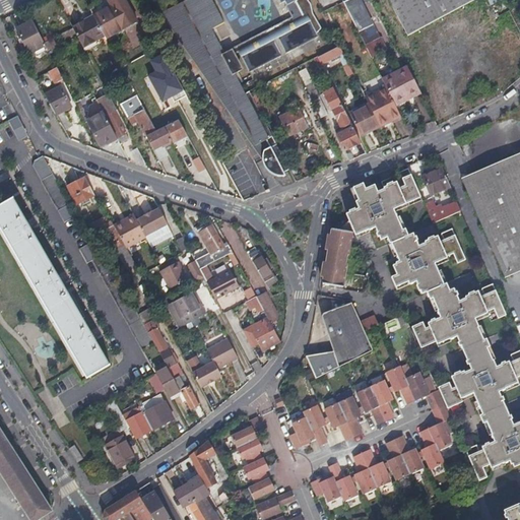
[(125,0),(108,0),(90,9),(94,16),(105,36),(107,39),(137,22),(125,0)]
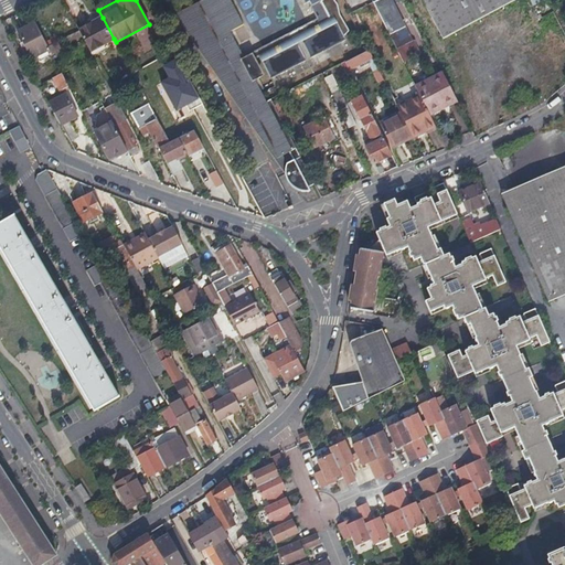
[(206,0),(177,17),(286,176),(286,170),(288,163),(284,157),(290,152),(295,160),(301,157),(285,126),(275,105),(272,99),(268,102),(257,82),(262,80),(253,63),(249,56),(246,57),(232,32),(246,24),(232,0),(206,0)]
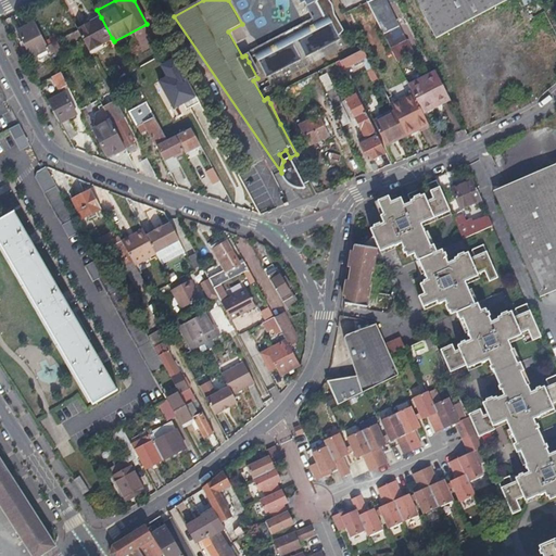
[(314,17),(245,55),(249,62),(258,57),(269,77),(304,59),(295,41),(300,39),(310,57),(343,38),(346,29),(342,16),(337,13),(335,2),(332,0),(299,0),(300,2),(302,2),(305,0),(308,4),(306,5),(314,17)]
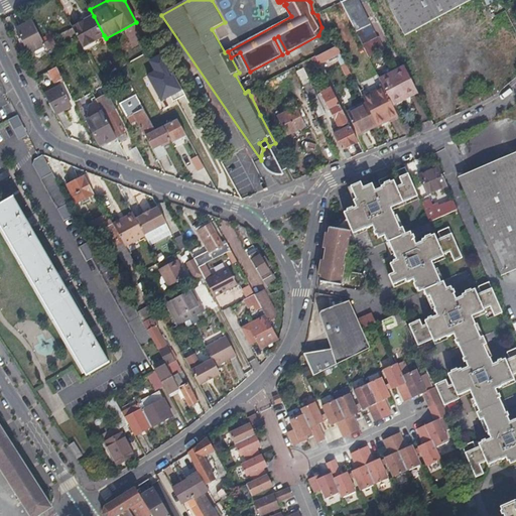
[(357,0),(346,0),(342,2),(348,13),(357,32),(370,25),(357,0)]
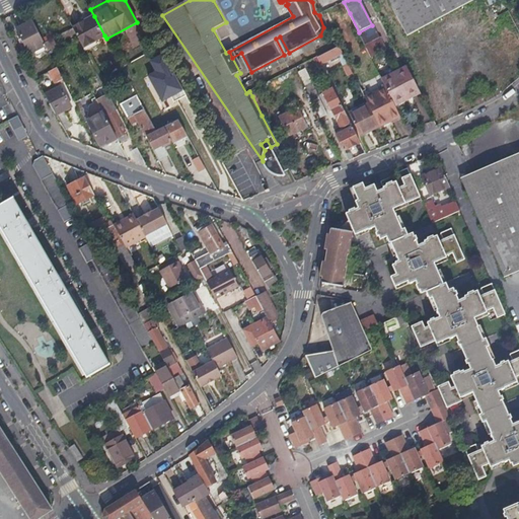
[(387,0),(409,36),(471,0),(387,0)]
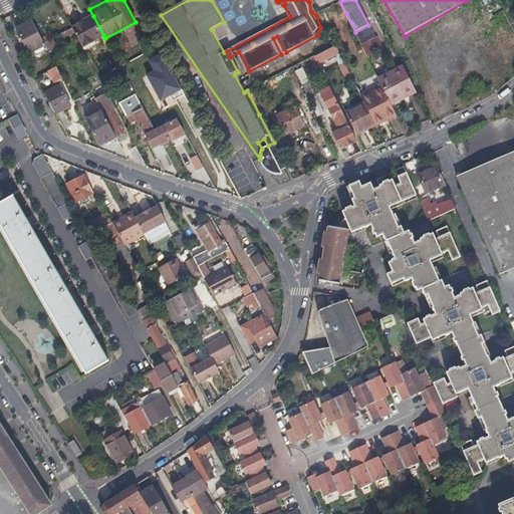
[(73,26),(74,27),(83,45),(103,35),(93,16),(73,26)]
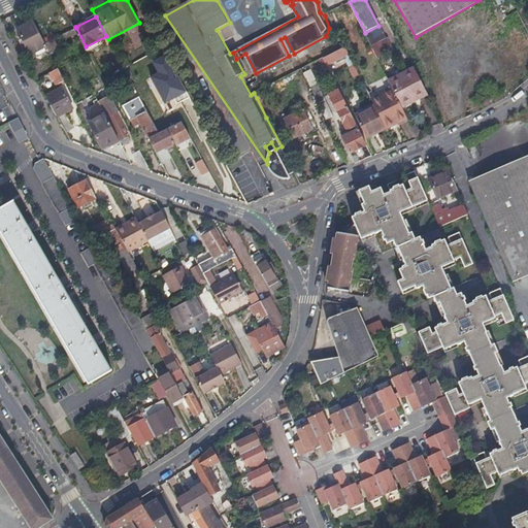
[(45,43),(33,20),(18,28),(32,55),(47,46),(45,43)]
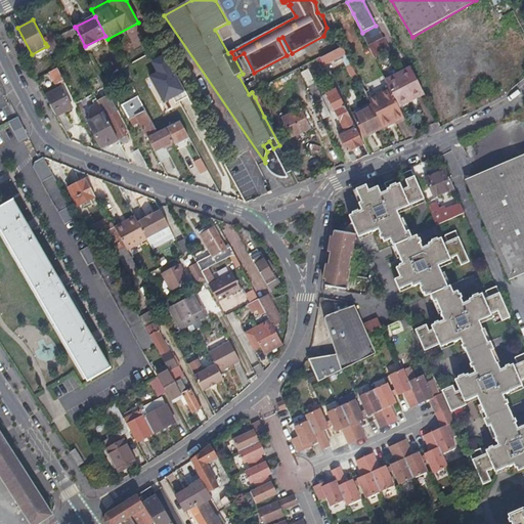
[(85,46),(76,28),(75,29),(84,47),(85,46)]
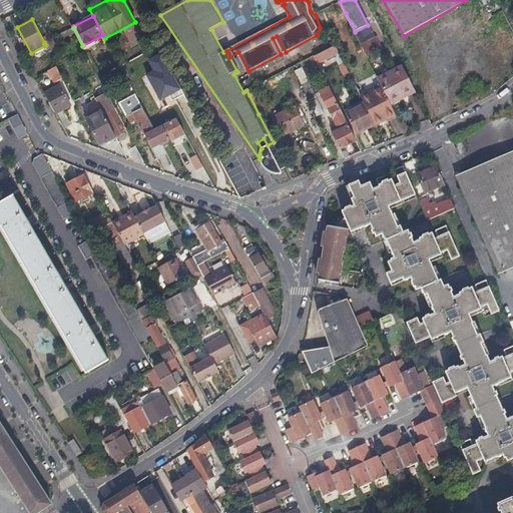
[(44,42),(46,45),(48,49),(57,44),(53,38),(44,42)]
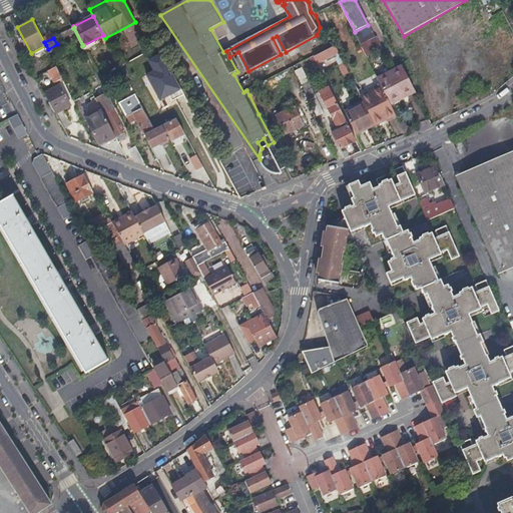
[(314,55),(315,57),(318,63),(340,52),(336,44),(314,55)]
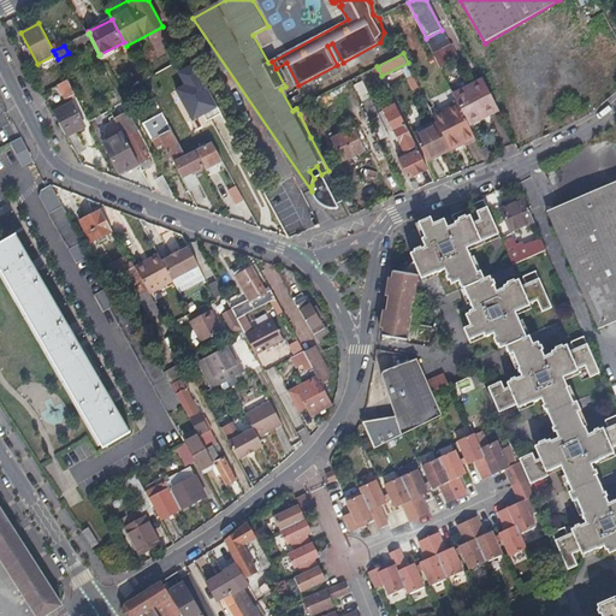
[(175,73),(182,86),(171,92),(189,123),(213,110),(188,66),(175,73)]
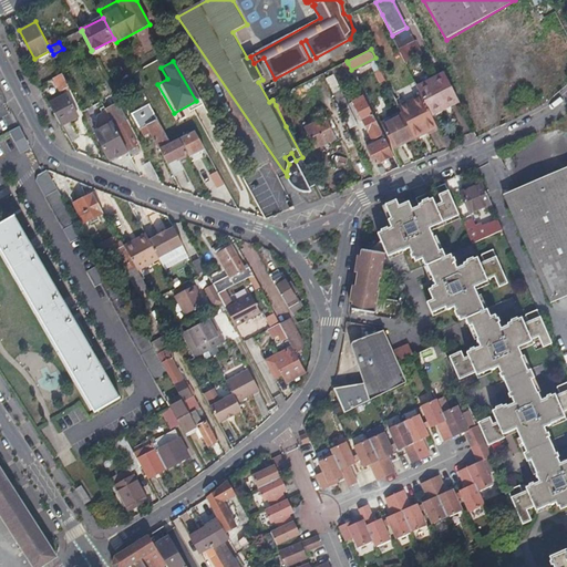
[(63,74),(57,78),(63,90),(70,88),(63,74)]
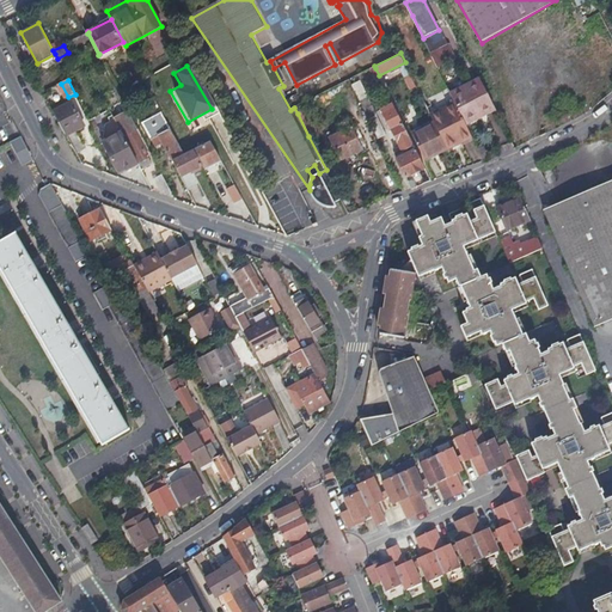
[(466,124),(496,109),(481,80),(451,95),(456,103),(466,124)]
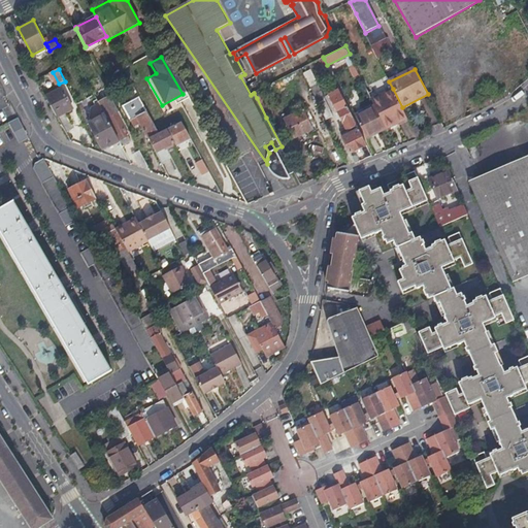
[(319,103),(325,100),(311,72),(304,74),(318,102),(319,103)]
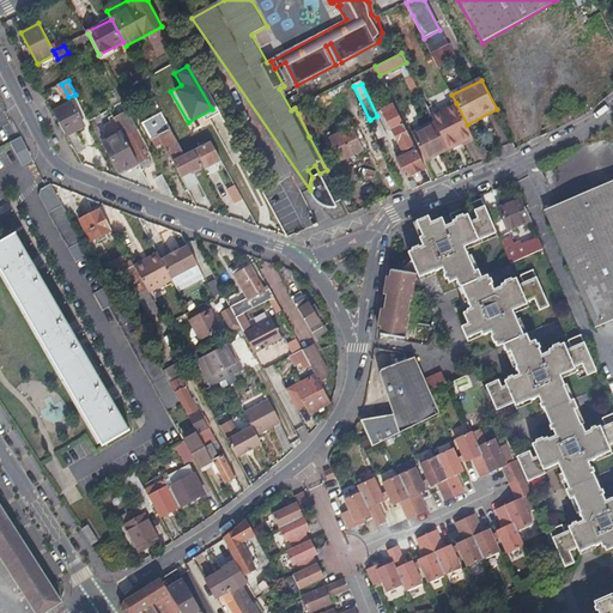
[(122,98),(129,111),(131,114),(140,109),(135,101),(132,93),(122,98)]
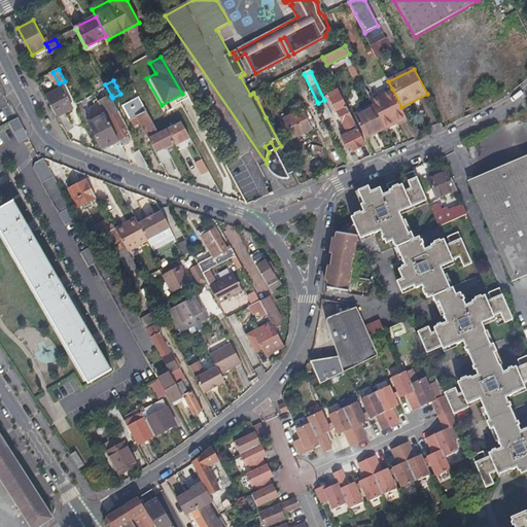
[(46,97),(57,115),(73,107),(63,88),(46,97)]
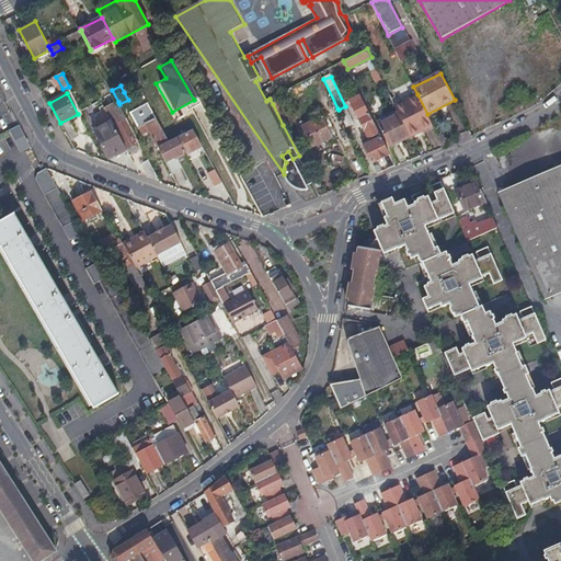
[(410,135),(432,124),(427,114),(418,94),(396,105),(400,114),(410,135)]
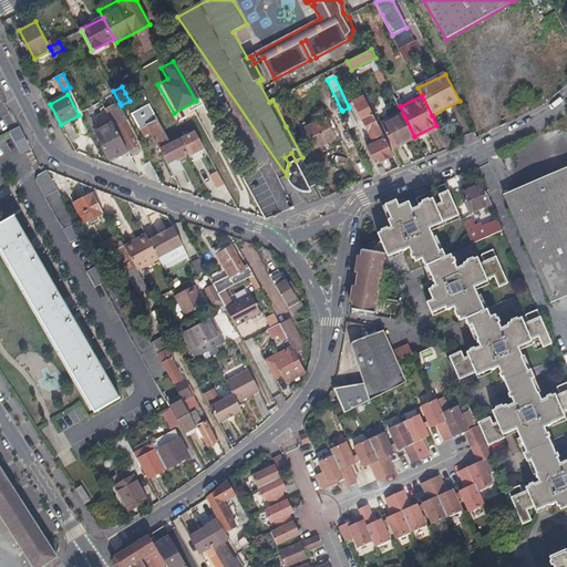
[(375,165),(393,156),(369,105),(363,96),(353,101),(374,143),(367,147),(375,165)]
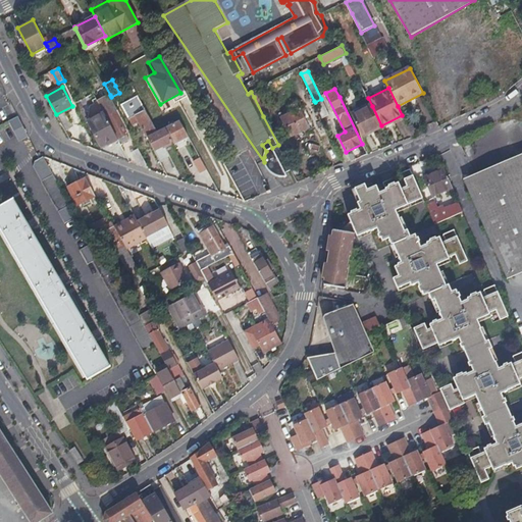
[(115,112),(118,110),(111,97),(110,95),(98,101),(105,113),(106,115),(107,115),(121,143),(128,140),(115,112)]
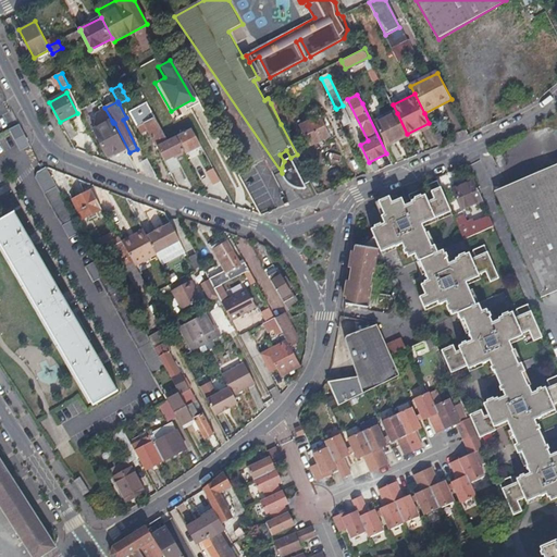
[(277,101),(271,103),(281,124),(287,121),(277,101)]
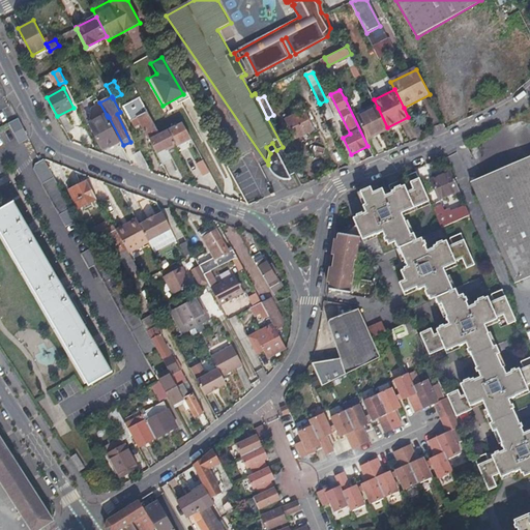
[(142,124),(149,140),(159,135),(139,97),(124,106),(136,127),(142,124)]
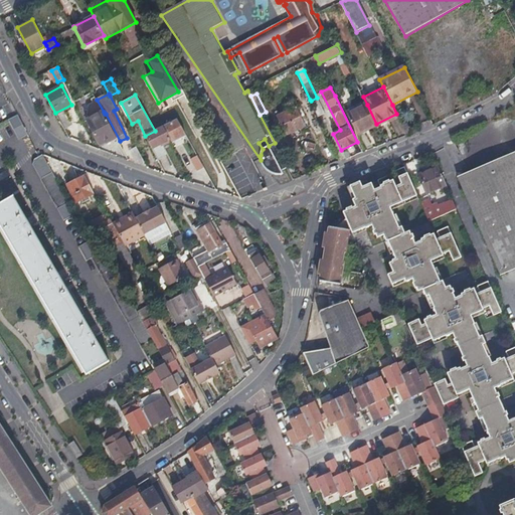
[(311,101),(318,117),(325,113),(317,98),(311,101)]
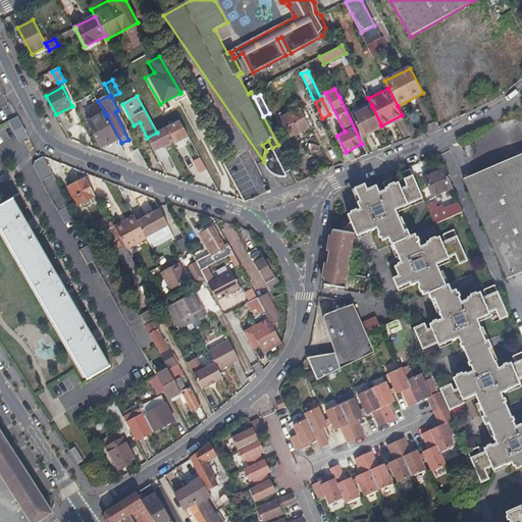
[(363,138),(382,128),(381,125),(372,106),(352,115),(363,138)]
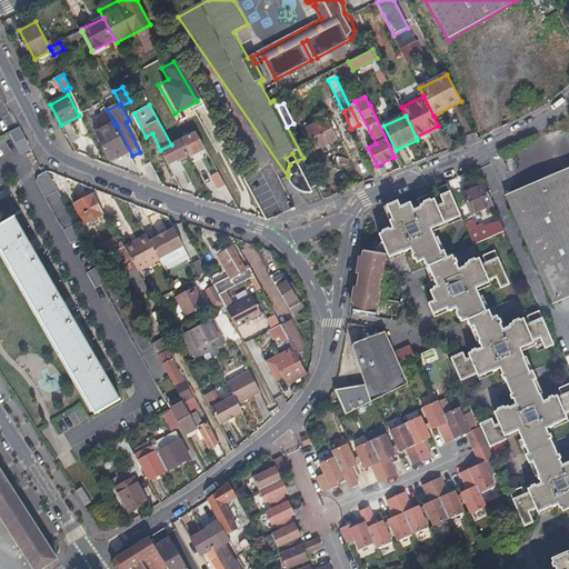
[(327,118),(307,128),(317,149),(338,139),(327,118)]
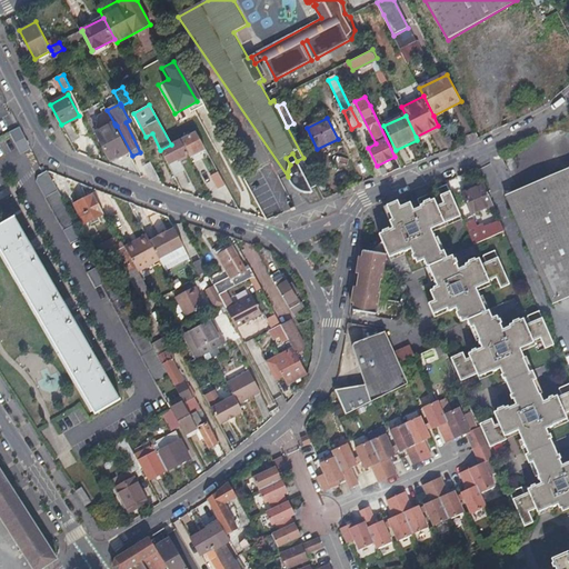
[(111,161),(128,151),(116,126),(115,123),(97,133),(111,161)]
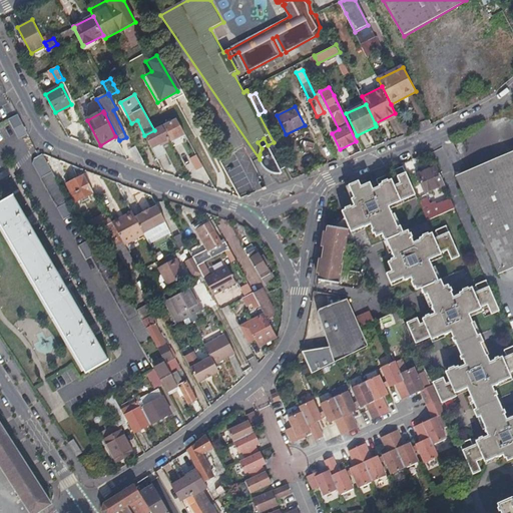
[(7,119),(17,138),(26,134),(16,114),(7,119)]
